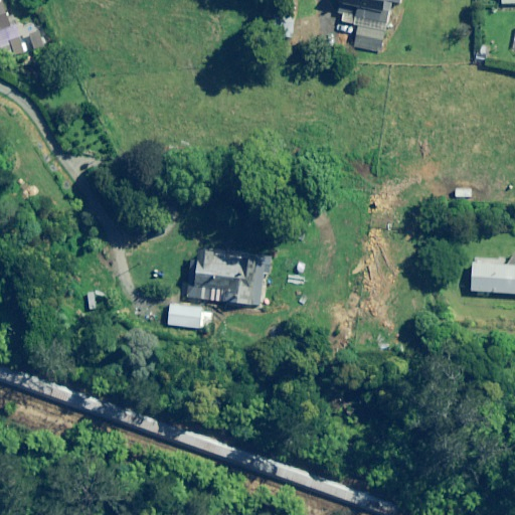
[(0,0),(0,30),(11,26),(1,0),(0,0)]
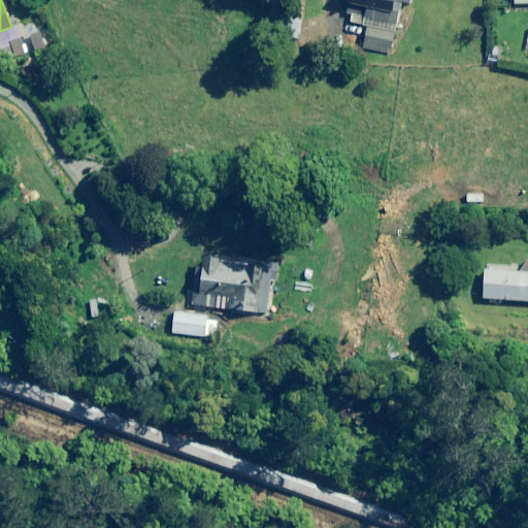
[(407,0),(348,0),(348,6),(352,7),(349,23),(367,27),(363,50),(389,55),(400,0),(408,1),(407,0)]
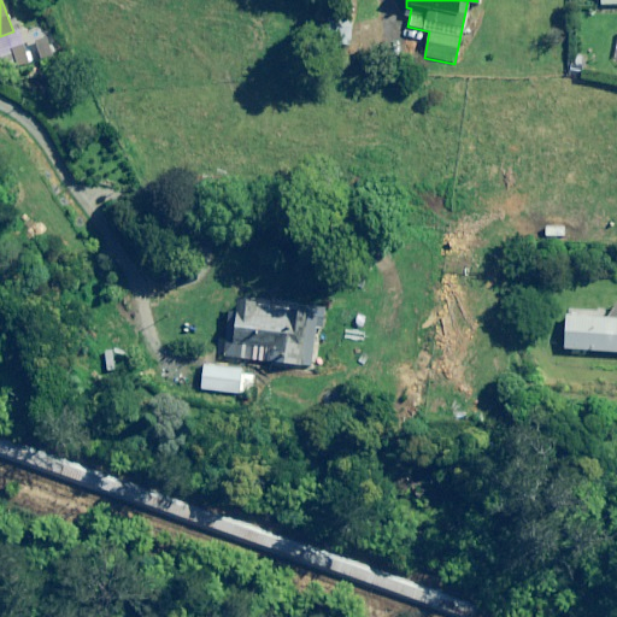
[(352,47),(352,22),(334,22),(334,46),(352,47)]
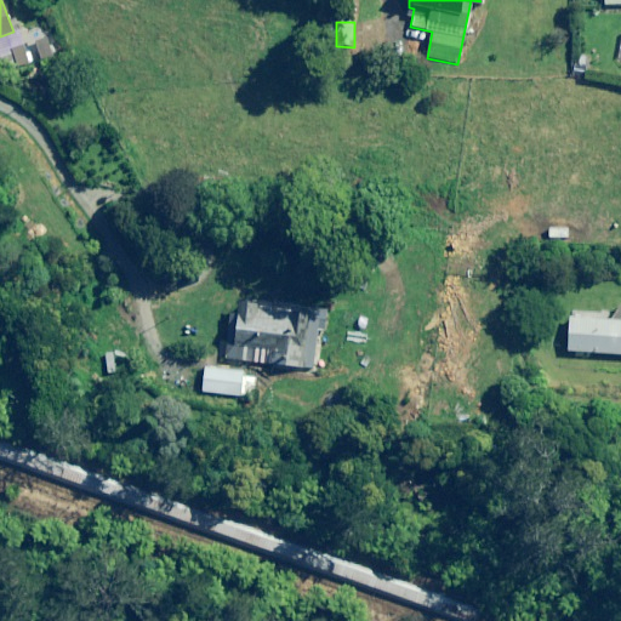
[(56,55),(49,39),(34,45),(40,61),(56,55)]
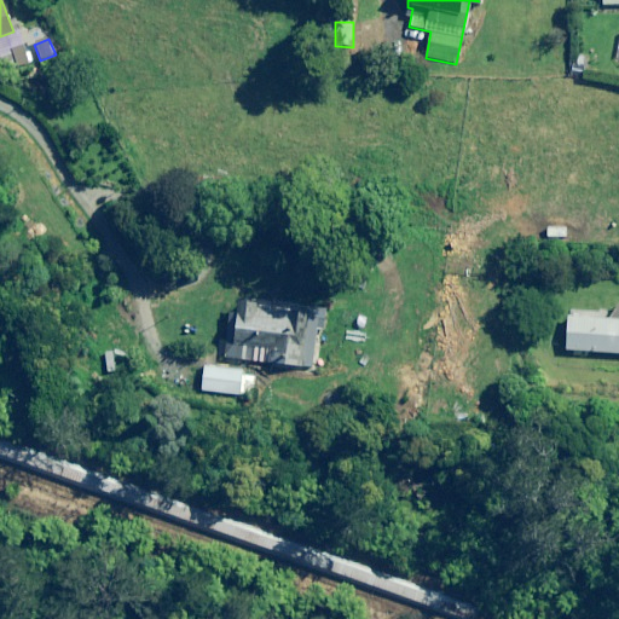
[(28,51),(24,42),(9,48),(11,52),(0,57),(7,74),(36,62),(30,50),(28,51)]
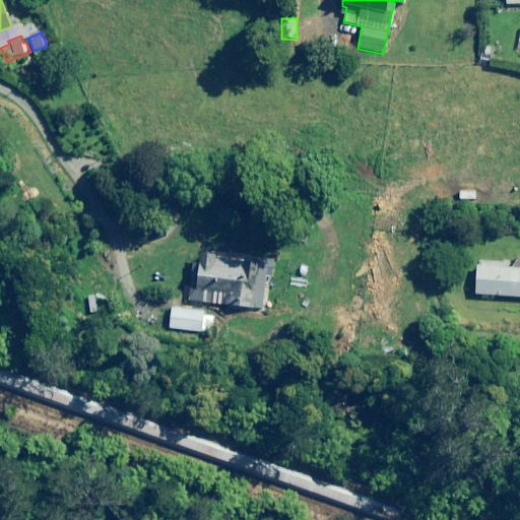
[(502,237),(489,236),(488,245),(502,246),(502,237)]
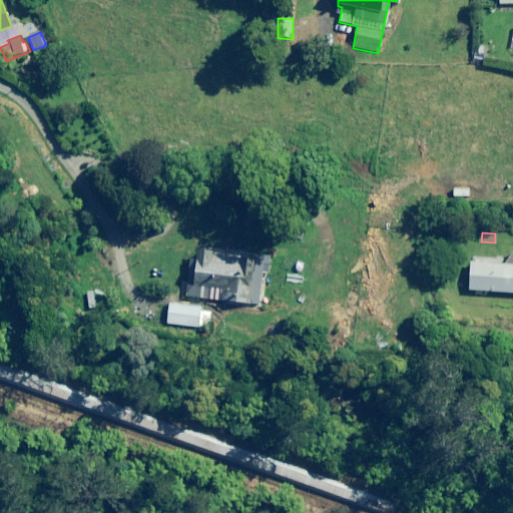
[(266,259),(197,250),(193,284),(171,281),(169,295),(261,305),(266,259)]
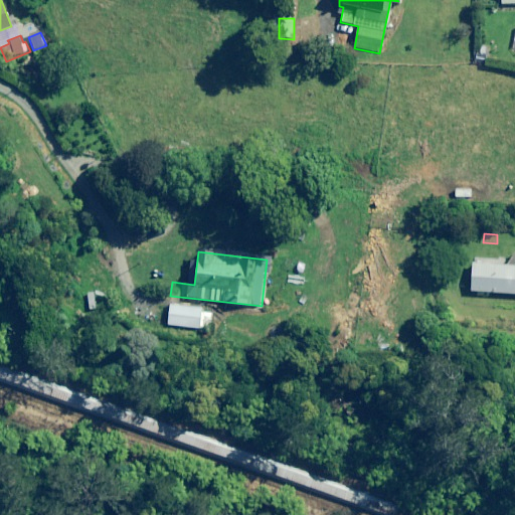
[(514,267),(472,263),(470,291),(514,295),(514,267)]
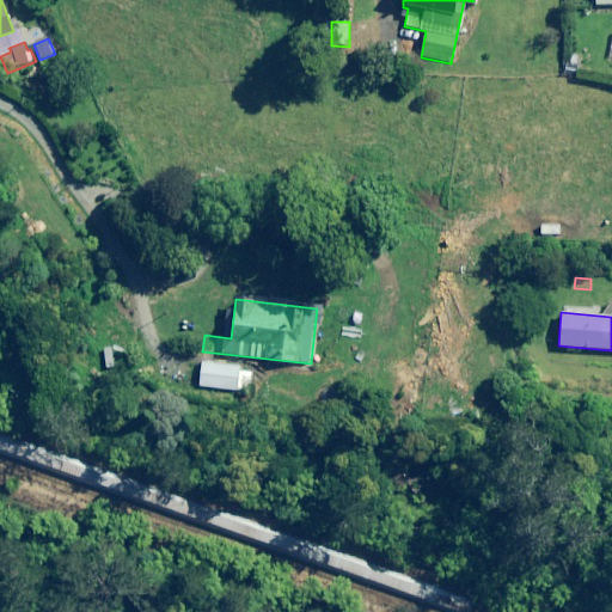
[(252,367),(200,363),(199,387),(250,391),(252,367)]
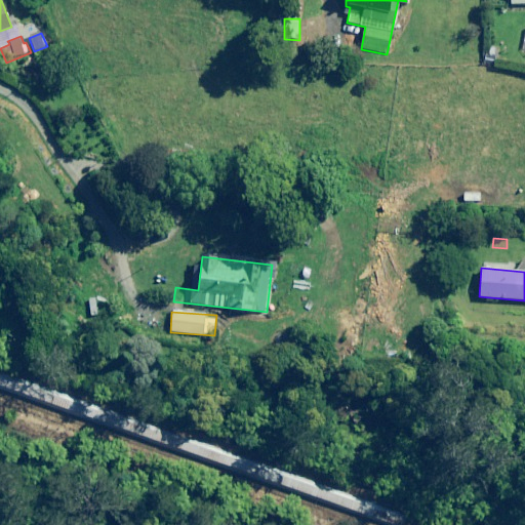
All buildings are outlined.
